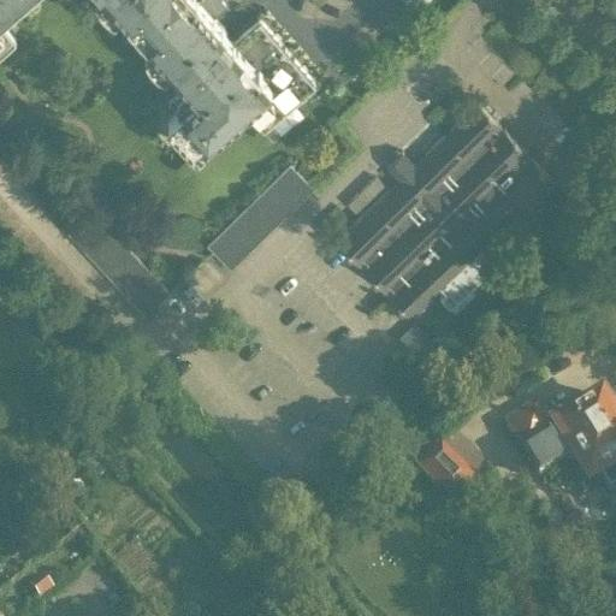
[(0,0),(0,52),(15,39),(0,21),(0,9),(9,0),(114,0),(126,13),(125,15),(147,40),(148,39),(187,81),(169,98),(178,108),(167,118),(195,149),(246,106),(264,126),(315,82),(260,17),(234,40),(224,29),(225,28),(221,24),(213,15),(225,4),(221,0),(0,0)]
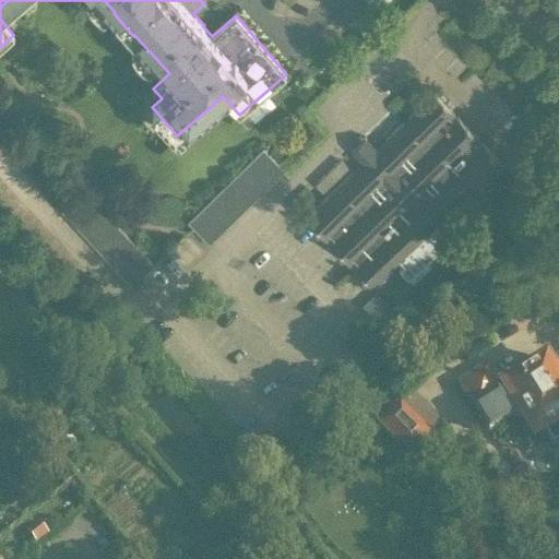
[(451,216),(448,212),(501,161),(433,92),(385,139),(389,142),(376,155),(375,155),(373,154),(372,154),(371,154),(370,155),(369,155),(369,156),(369,157),(369,159),(369,161),(370,161),(356,175),(353,170),(305,217),(371,286),(399,260),(403,264),(401,265),(409,275),(464,222),(455,213),(451,216)]
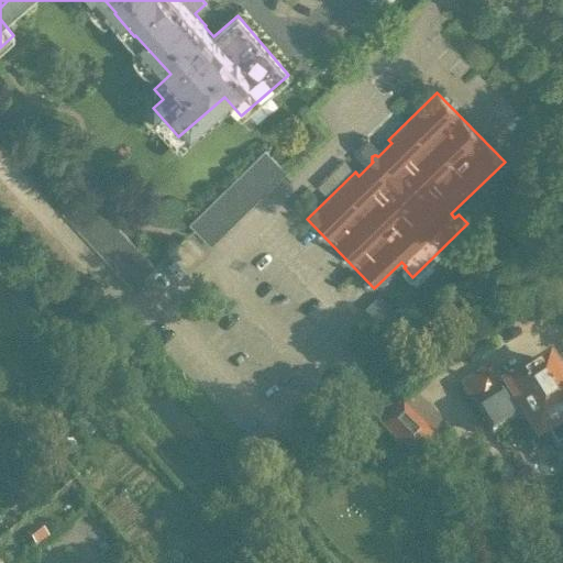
[(277,179),(286,170),(265,147),(255,157),(277,179)]
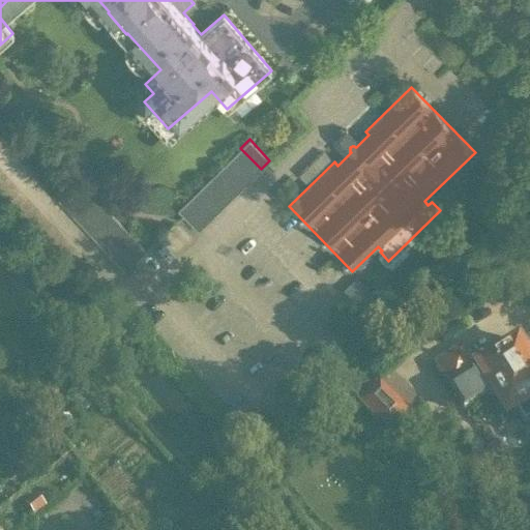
[(240,148),(231,156),(252,177),(261,169),(240,148)]
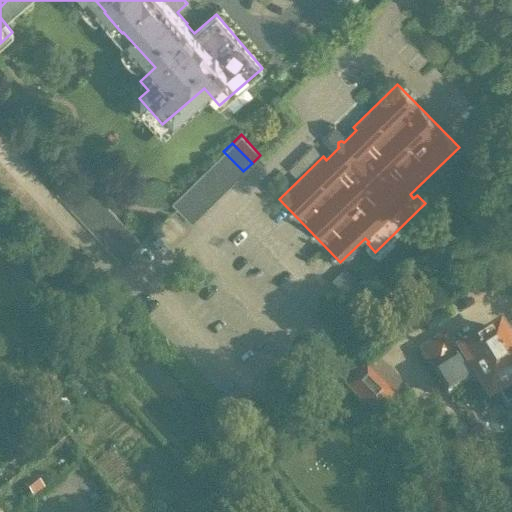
[(234,180),(243,171),(223,151),(215,160),(234,180)]
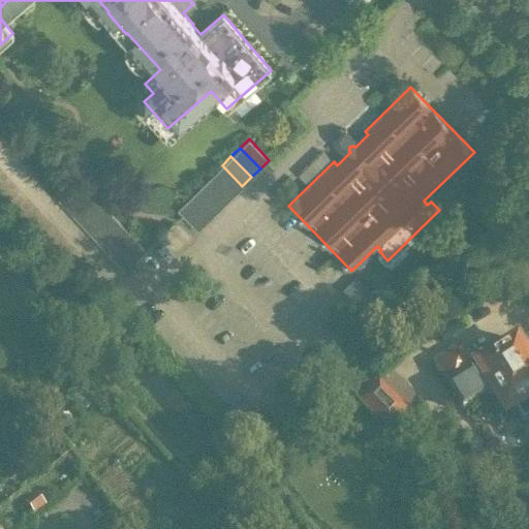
[(242,186),(222,165),(213,174),(234,194),(242,186)]
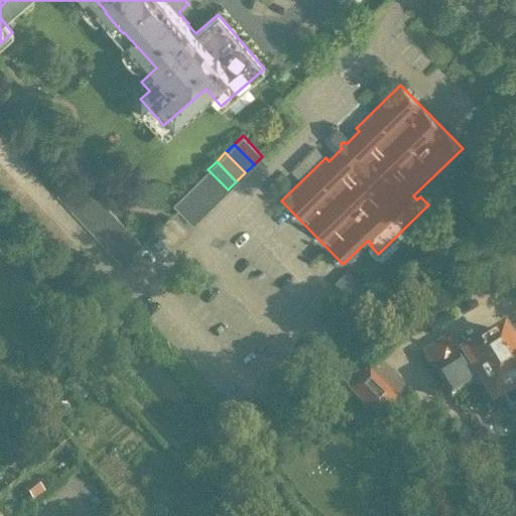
[(219,199),(228,189),(208,169),(199,177),(219,199)]
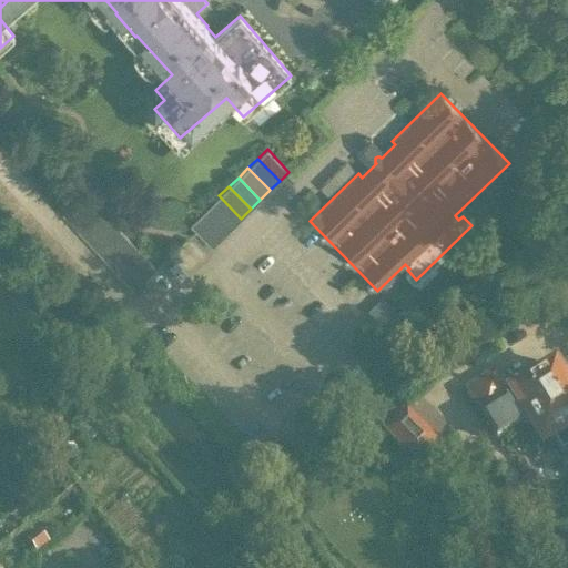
[(93,200),(84,190),(61,211),(70,221),(93,200)]
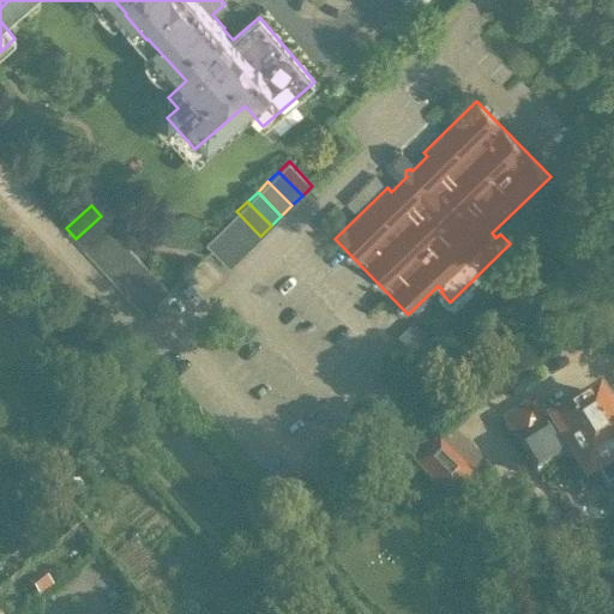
[(260,236),(236,211),(227,222),(251,246),(260,236)]
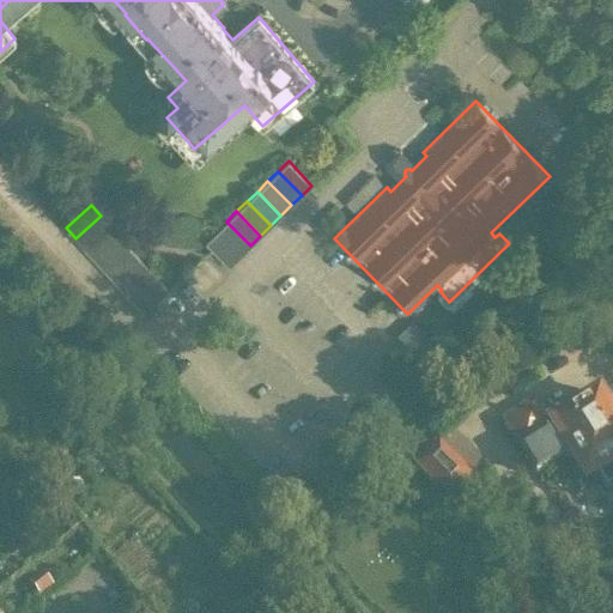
[(76,238),(85,249),(110,225),(101,216),(76,238)]
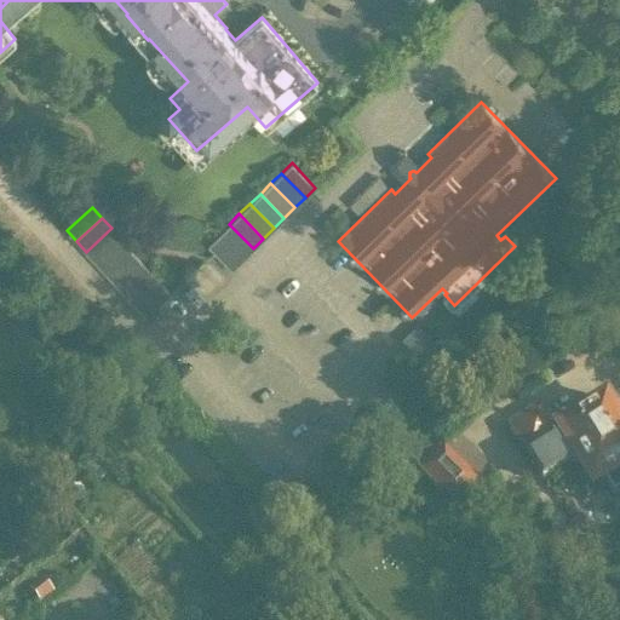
[(242,259),(253,248),(229,224),(218,234),(242,259)]
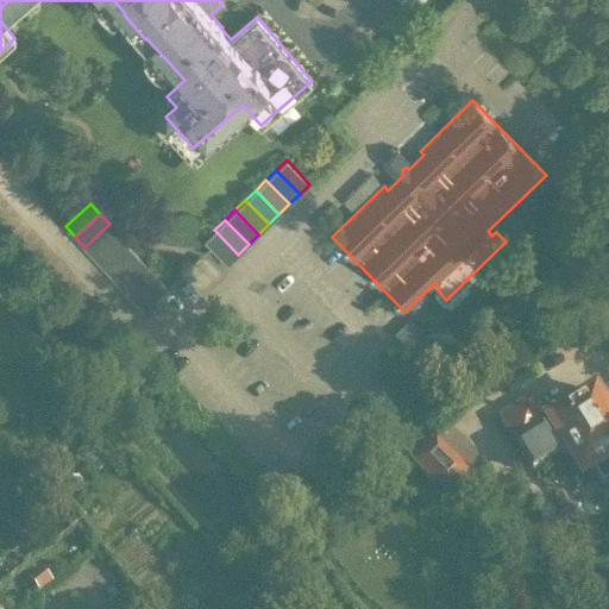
[(119,234),(110,224),(85,248),(95,257),(119,234)]
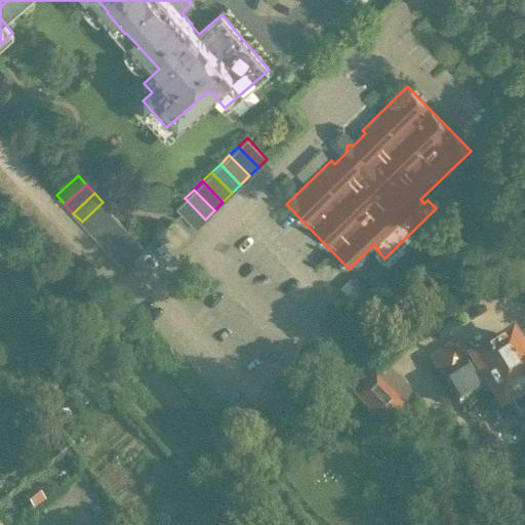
[(185,198),(175,207),(196,228),(205,219),(185,198)]
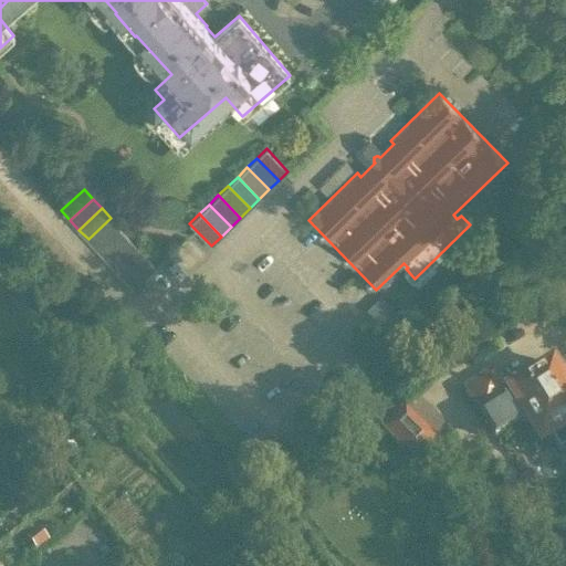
[(88,239),(97,249),(119,228),(111,218),(88,239)]
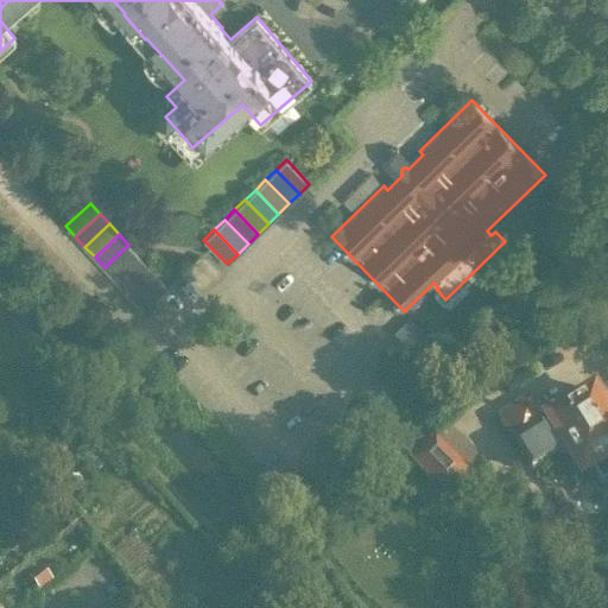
[(105,267),(114,278),(139,255),(128,245),(105,267)]
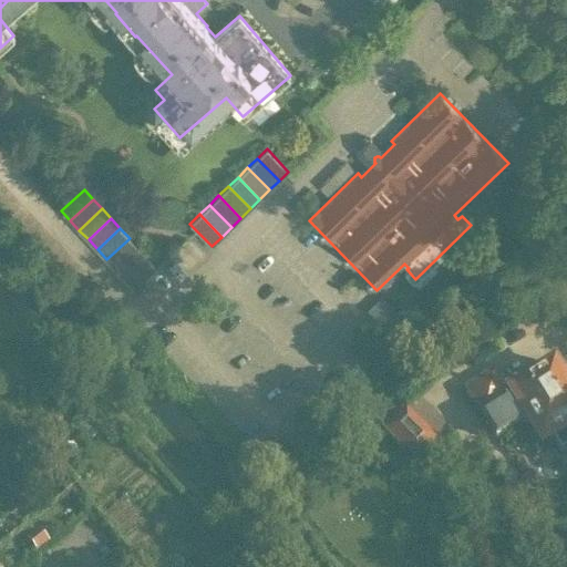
[(106,259),(115,269),(138,248),(130,238),(106,259)]
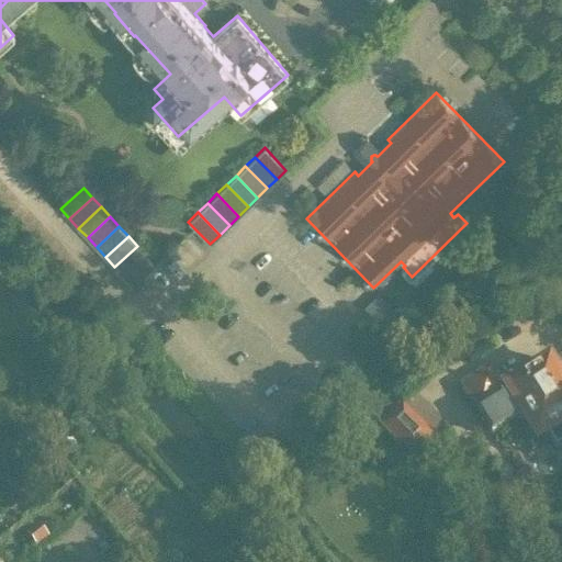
[(146,255),(137,246),(114,267),(124,277),(146,255)]
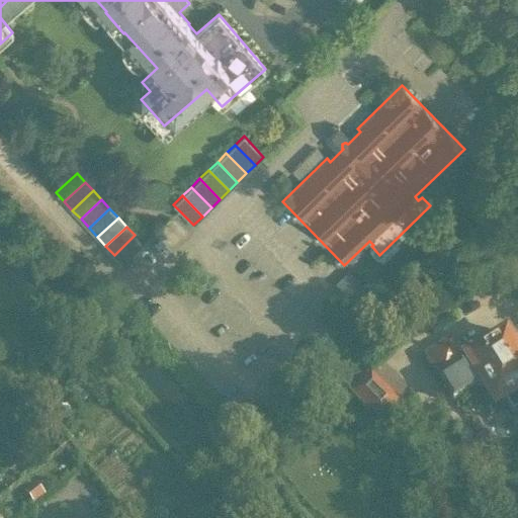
[(143,244),(135,235),(114,255),(122,263),(143,245),(143,244)]
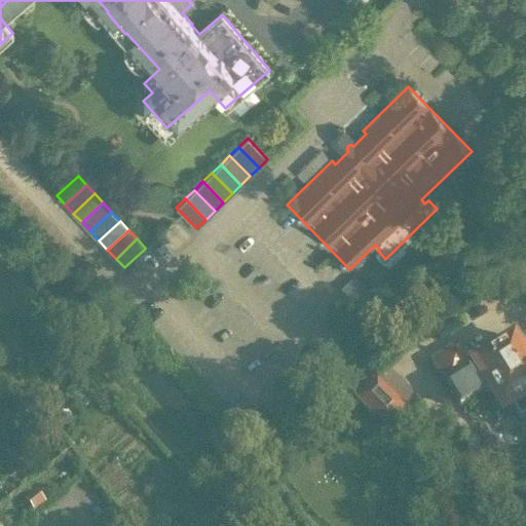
[(458,347),(430,364),(448,390),(447,391),(459,411),(487,393),(502,419),(513,412),(520,423),(525,419),(525,360),(524,357),(523,351),(521,347),(516,344),(514,340),(472,368),(458,347)]
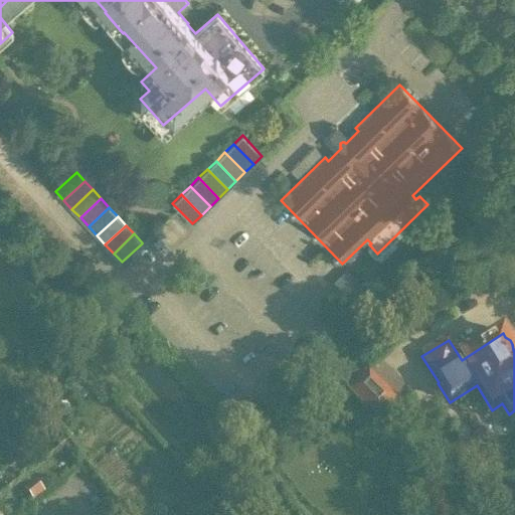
[(358,381),(348,392),(377,421),(398,400),(368,371),(358,381)]
